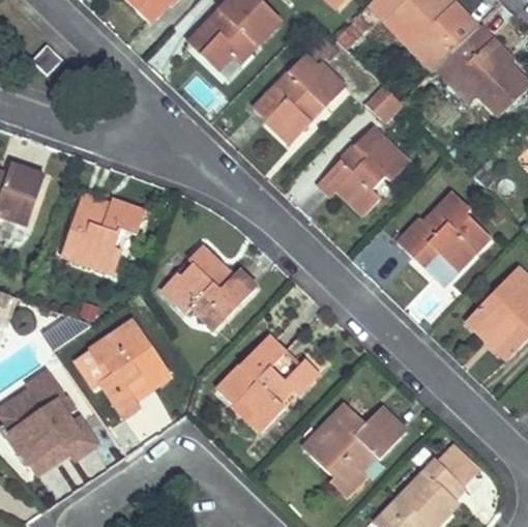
[(155,15),(169,0),(125,0),(135,9),(136,8),(143,2),(155,15)]
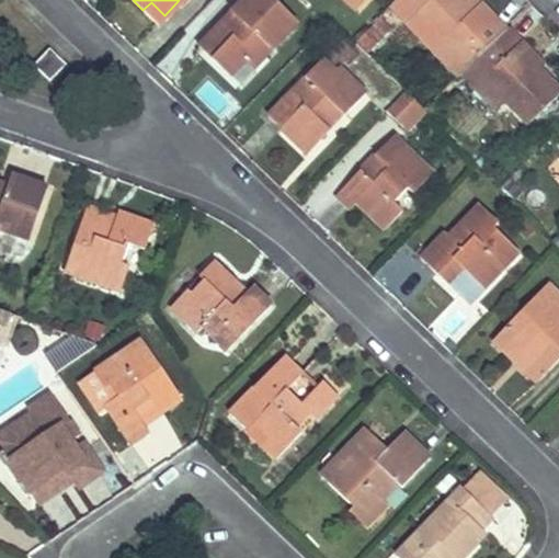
[(252,68),(297,20),(275,0),(238,0),(197,43),(230,73),(243,59),(252,68)]
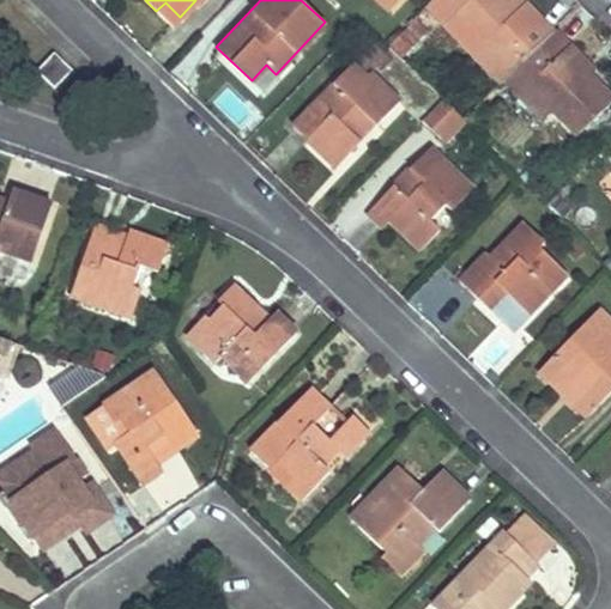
[(454,11),(465,0),(425,0),(423,2),(442,23),(454,11)]
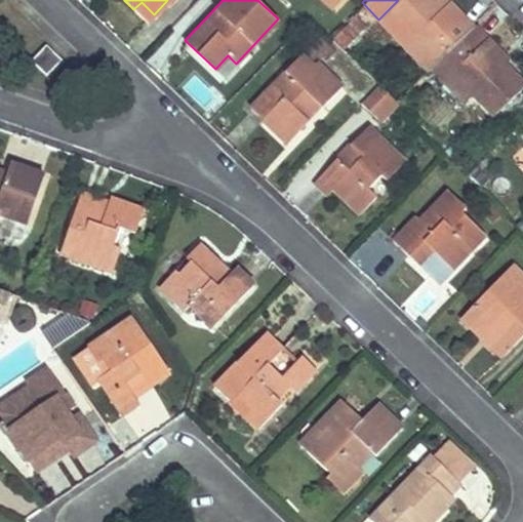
[(432,66),(473,26),(448,0),(443,5),(437,0),(398,0),(389,9),(397,17),(412,34),(413,35),(402,45),(427,71),(432,66)]
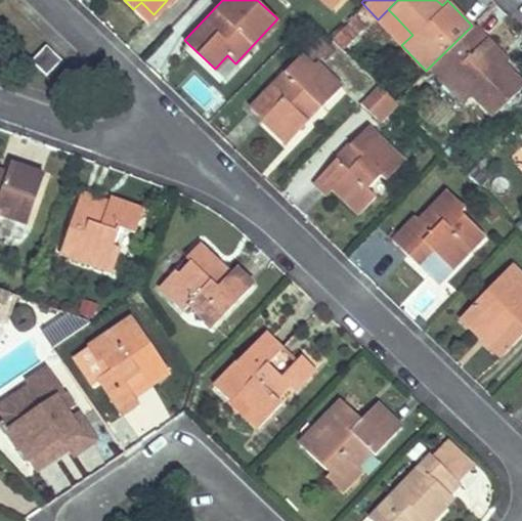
[(154,14),(141,2),(134,8),(133,9),(146,22),(154,14)]
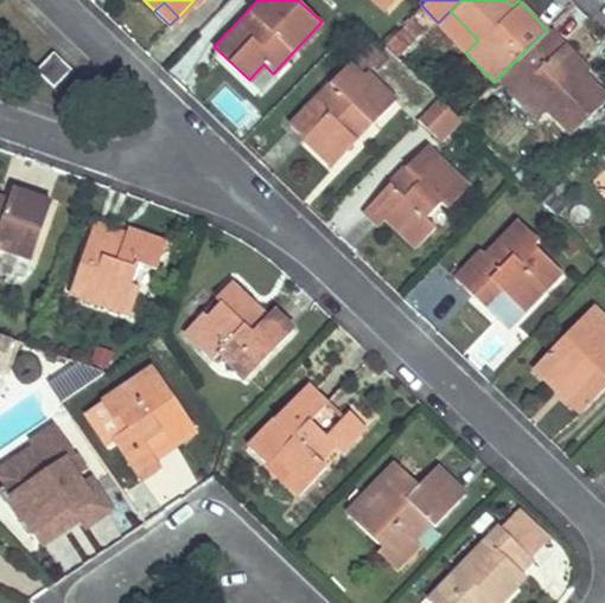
[(477,39),(459,20),(450,11),(438,23),(437,24),(465,52),(477,39)]
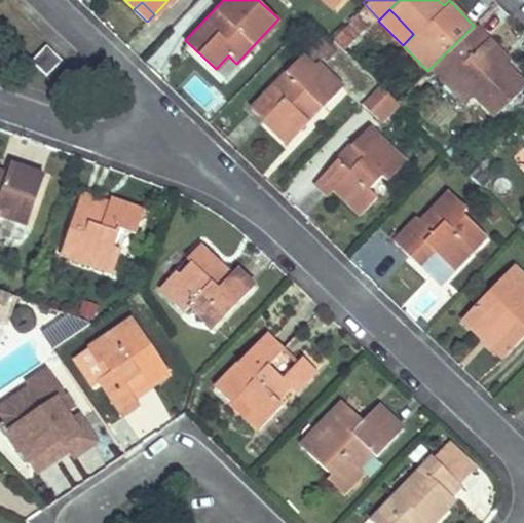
[(335,41),(350,47),(362,22),(347,14),(335,41)]
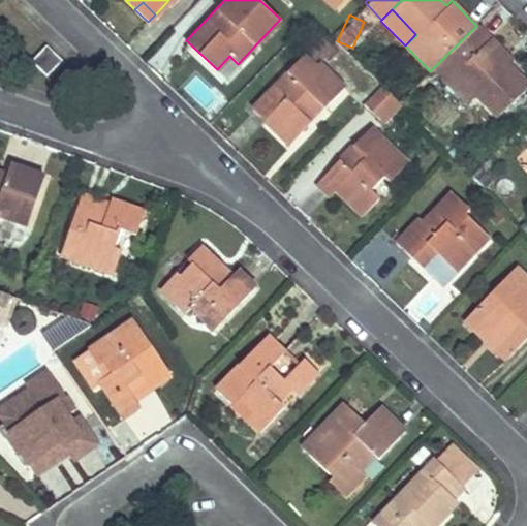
[(526,86),(526,85),(507,64),(500,56),(505,53),(478,25),(476,26),(435,66),(448,80),(444,82),(464,101),(474,92),(497,115),(526,86)]
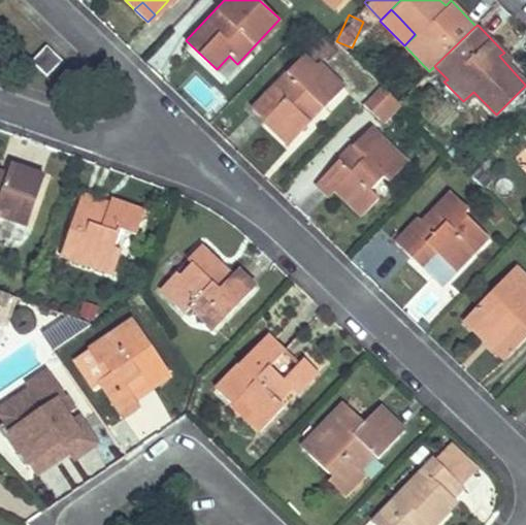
[(323,106),(341,87),(317,62),(321,58),(326,63),(337,51),(321,35),(287,71),(292,77),(281,89),(274,83),(253,106),(263,118),(269,111),(281,124),(275,130),(289,142),(309,121),(305,117),(319,103),(323,106)]
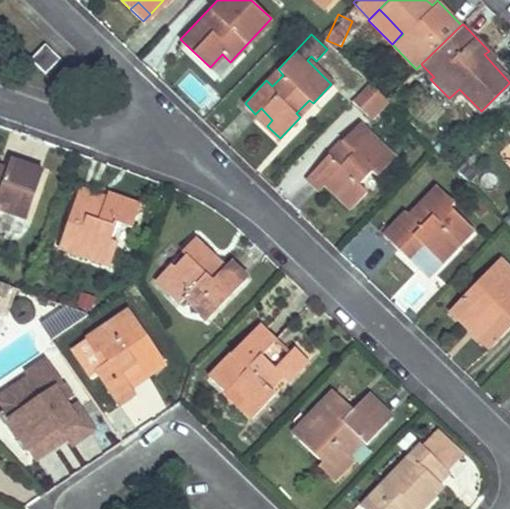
[(58,56),(44,43),(30,58),(45,71),(58,56)]
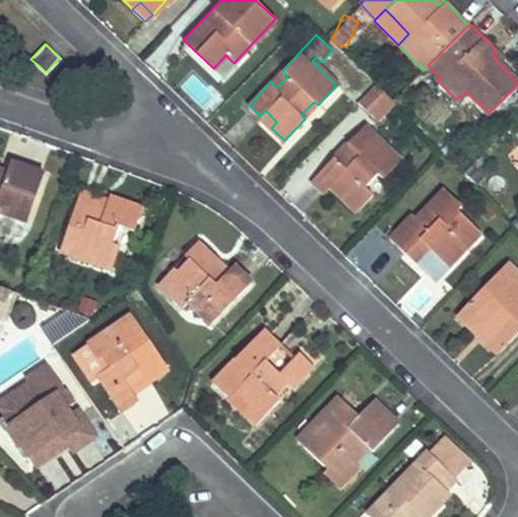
[(503,58),(497,52),(492,55),(499,63),(503,59),(503,58)]
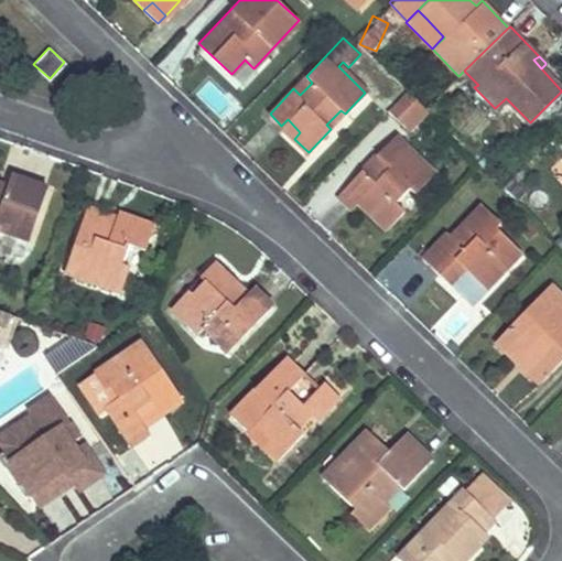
[(423,105),(408,89),(389,109),(404,125),(423,105)]
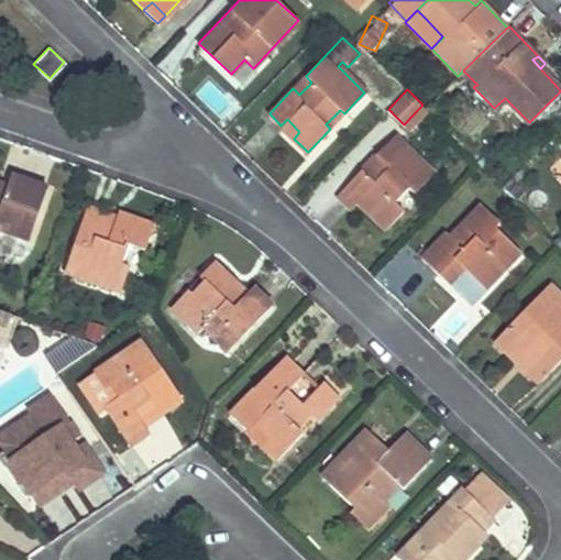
[(422,105),(404,124),(408,128),(427,109),(426,108),(422,105)]
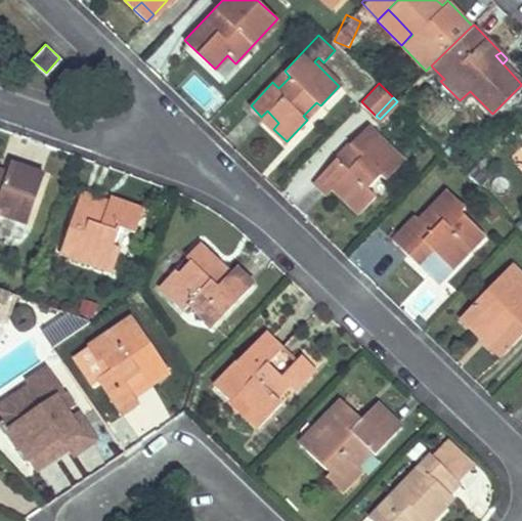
[(386,178),(403,160),(366,124),(311,181),(323,193),(331,187),(357,213),(375,194),(366,186),(380,173),(386,178)]
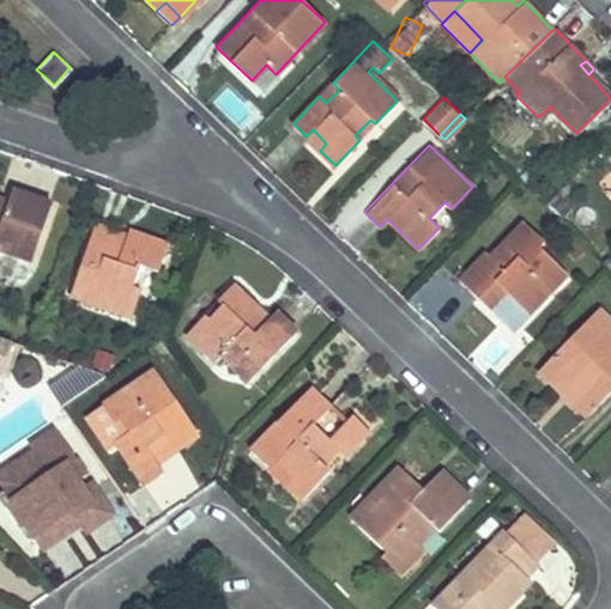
[(31,261),(50,202),(13,189),(8,201),(0,198),(0,249),(31,261)]
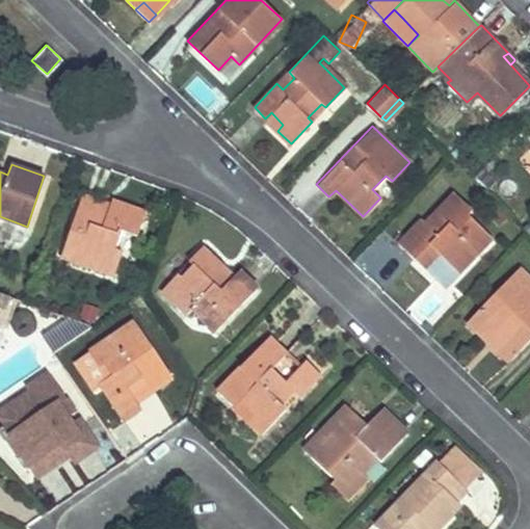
[(488,235),(466,213),(471,208),(453,191),(424,221),(419,217),(397,241),(427,270),(434,263),(428,257),(435,249),(456,269),(488,235)]
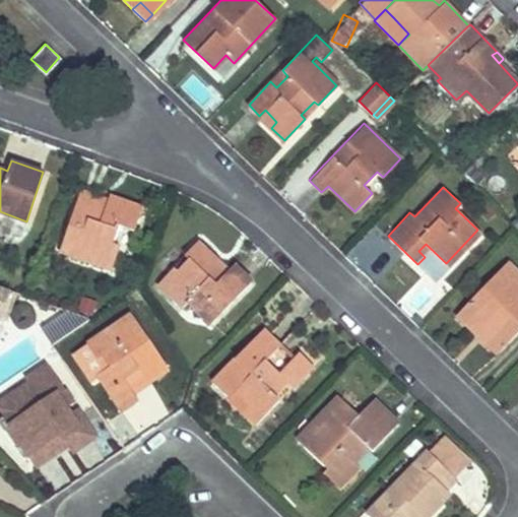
[(113,243),(121,221),(134,228),(141,207),(110,194),(108,199),(105,206),(93,202),(96,195),(80,189),(59,250),(111,269),(120,246),(113,243)]
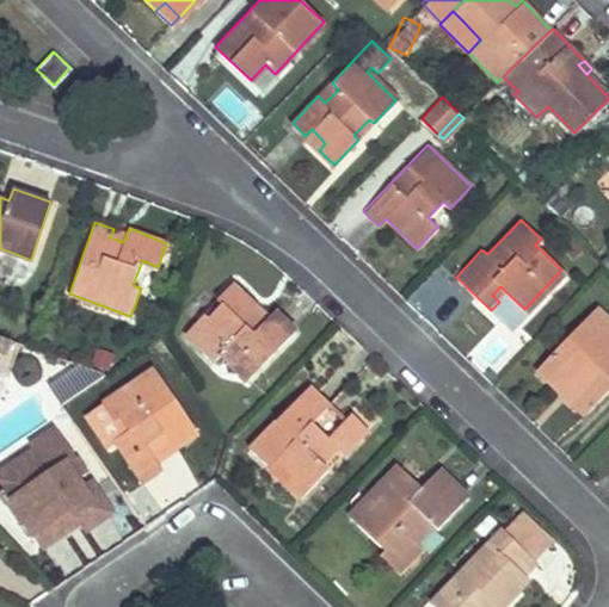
[(123,242),(127,234),(114,229),(110,237),(123,242)]
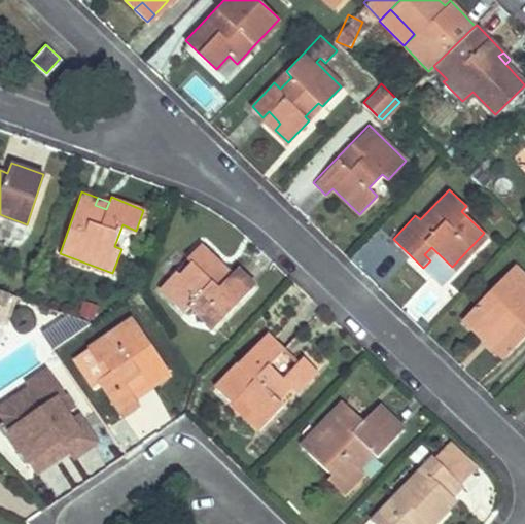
[(211,325),(254,283),(238,267),(231,273),(224,278),(214,268),(219,262),(201,243),(185,257),(189,263),(178,273),(175,270),(160,285),(181,307),(187,301),(211,325)]
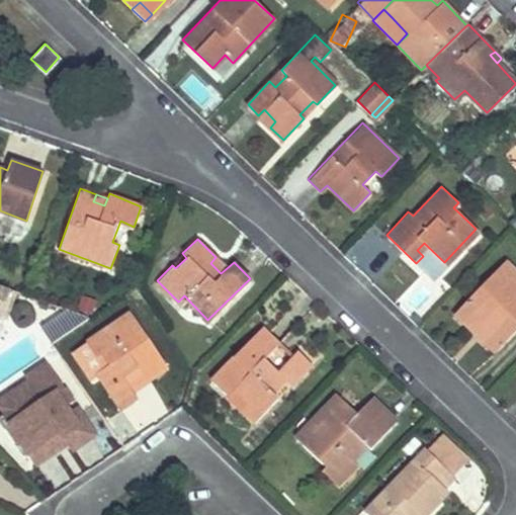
[(221,273),(227,268),(216,257),(210,263),(221,273)]
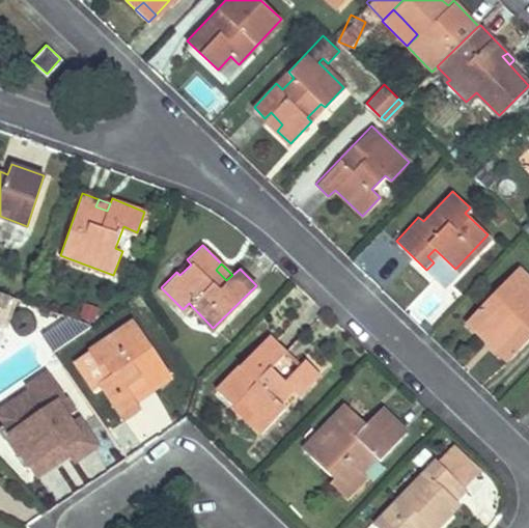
[(506,359),(528,335),(528,279),(518,269),(467,321),(506,359)]
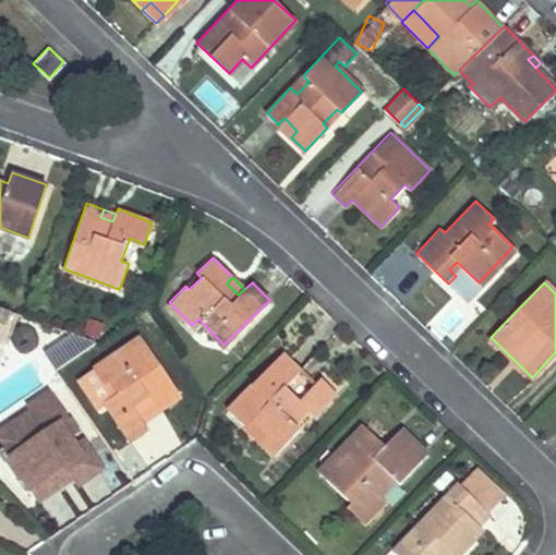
[(14,310),(0,305),(0,338),(3,340),(14,310)]
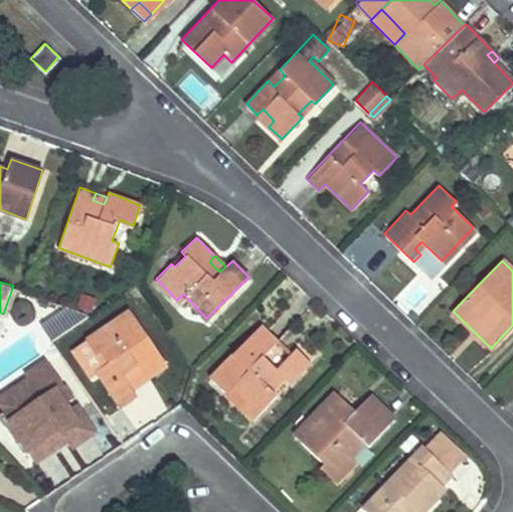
[(90,313),(61,303),(58,312),(80,320),(90,313)]
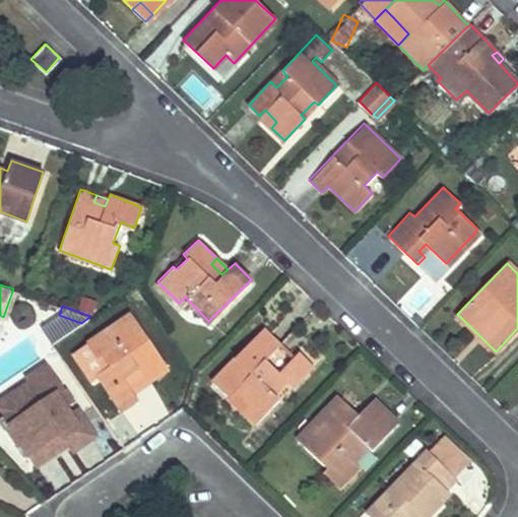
[(167,368),(130,312),(85,341),(95,358),(102,353),(110,368),(98,375),(121,409),(135,399),(130,391),(167,368)]
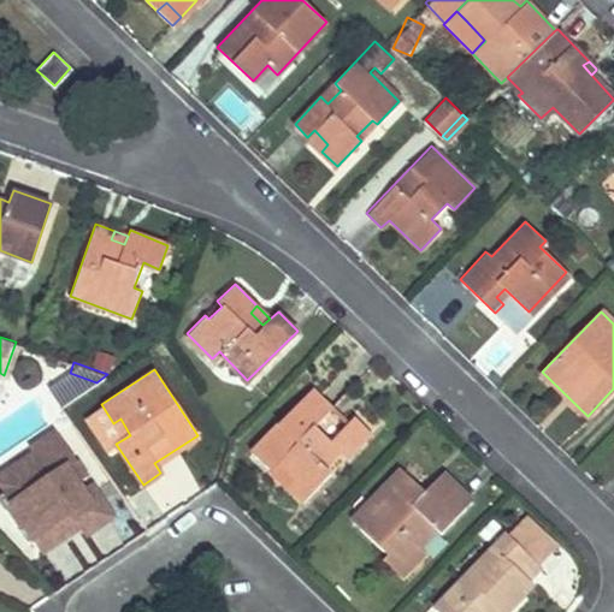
[(343,456),(369,431),(354,416),(346,423),(329,406),(316,394),(311,390),(251,450),(260,458),(300,499),(328,471),(324,467),(340,452),(343,456)]
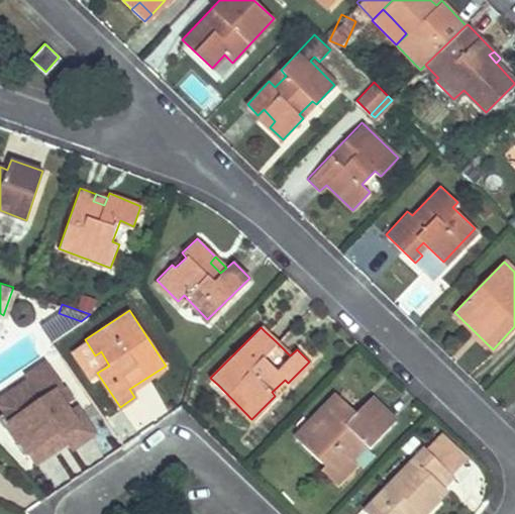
[(87,427),(66,395),(60,399),(55,391),(65,384),(76,377),(65,361),(43,375),(40,371),(3,395),(20,422),(14,426),(37,461),(87,427)]
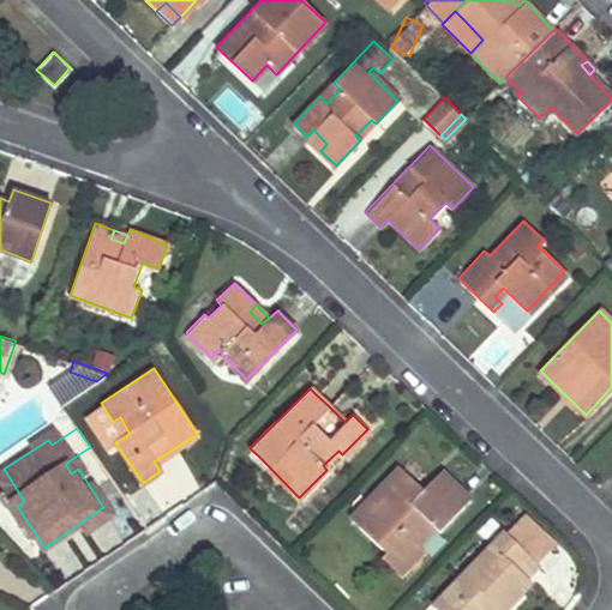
[(102,465),(90,447),(77,456),(89,473),(102,465)]
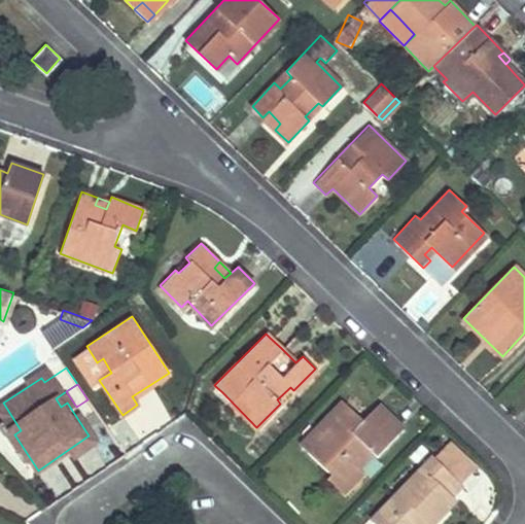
[(376,454),(401,426),(378,403),(361,420),(342,400),(300,443),(331,475),(337,470),(350,482),(361,470),(358,466),(372,451),(376,454)]
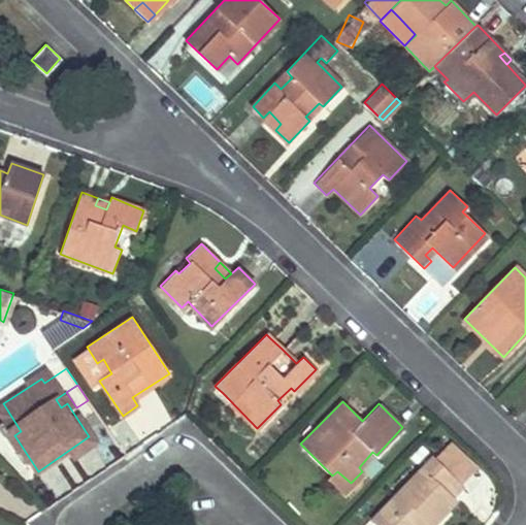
[(21,431),(3,403),(0,405),(0,444),(14,435),(21,431)]
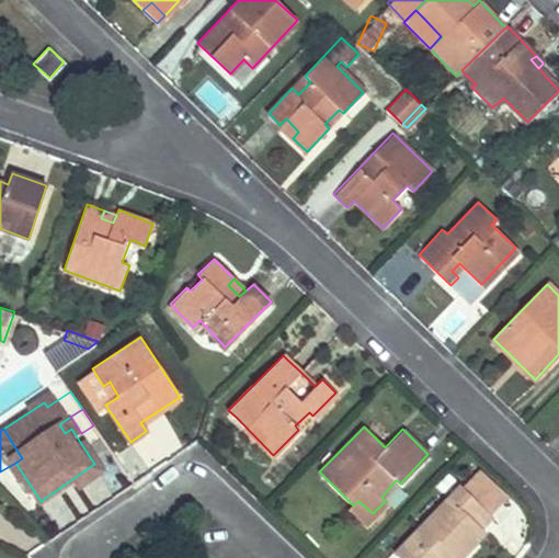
[(508,497),(477,466),(476,467),(460,485),(491,513),(506,498),(508,497)]
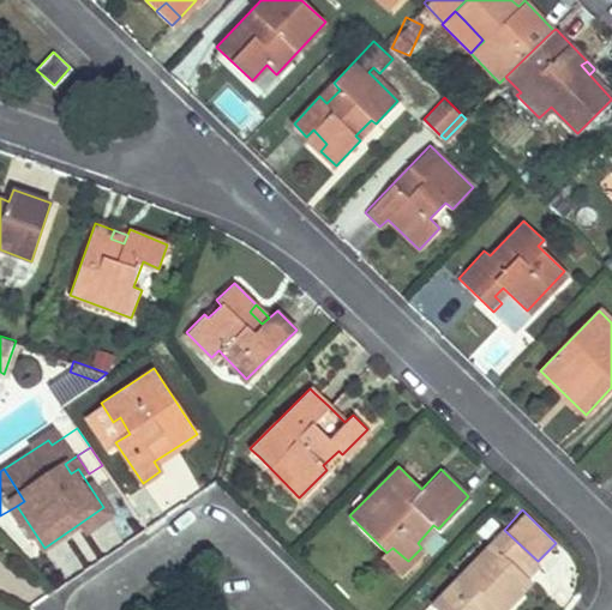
[(502,609),(531,581),(526,575),(538,561),(504,530),(432,603),(439,609),(487,609),(495,604),(497,605),(501,609),(502,609)]
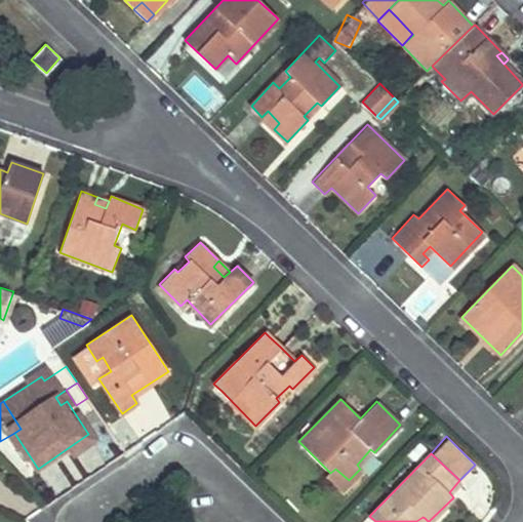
[(349,480),(335,469),(330,473),(329,474),(328,476),(342,488),(343,487),(348,481),(349,480)]
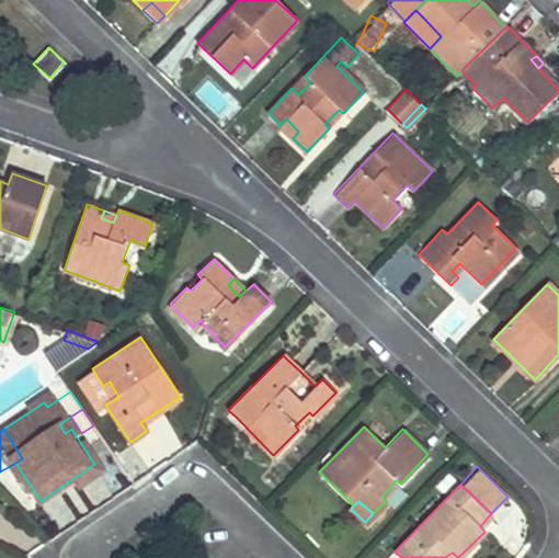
All buildings are outlined.
